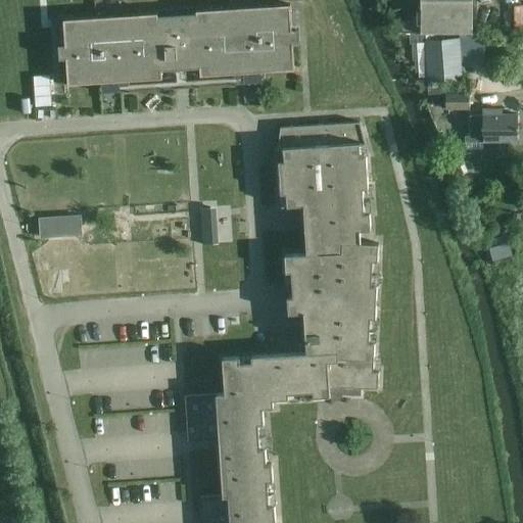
[(420,0),(420,33),(472,34),(472,0),(420,0)]
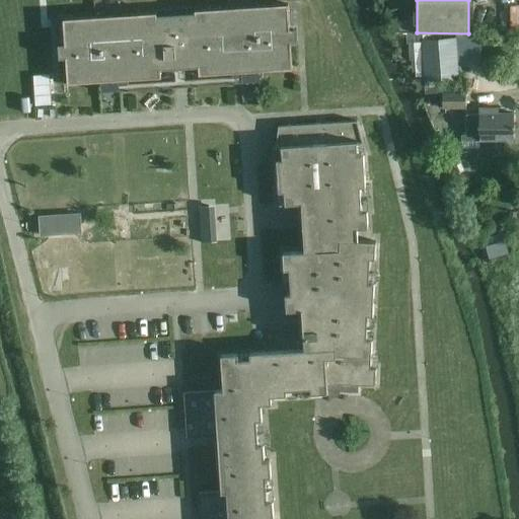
[(59,46),(59,60),(66,60),(68,84),(99,82),(100,82),(99,75),(119,74),(119,85),(128,85),(129,85),(129,80),(161,78),(161,71),(172,70),(188,69),(199,69),(200,76),(232,74),(232,78),(242,77),(241,66),(260,64),(261,72),(293,70),(291,45),(298,45),(297,29),(290,30),(289,5),(255,7),(255,9),(228,10),(228,9),(195,11),(195,12),(157,15),(157,14),(125,16),(125,17),(96,19),(96,17),(64,20),(65,45),(59,46)]
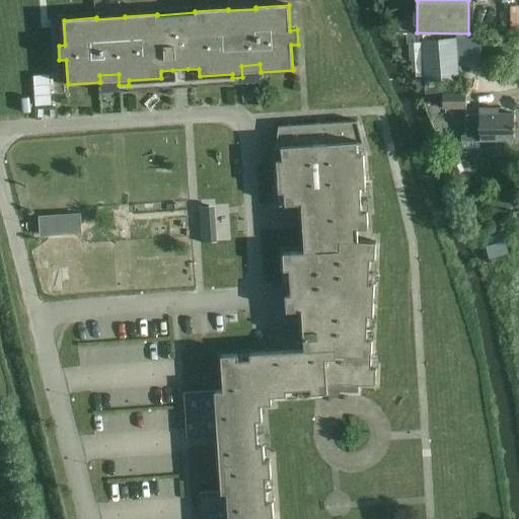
[(425,79),(457,77),(455,39),(423,41),(424,55),(411,55),(412,74),(425,74),(425,79)]
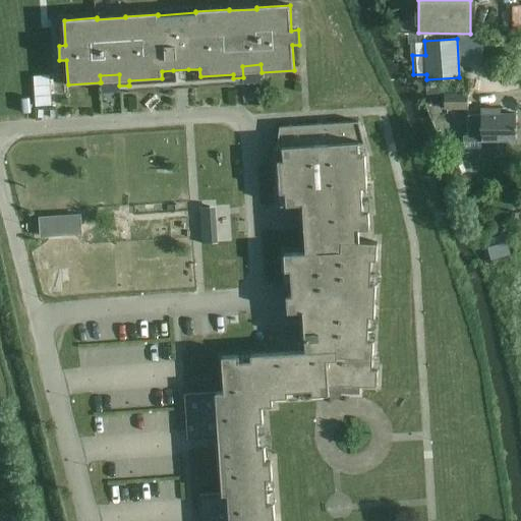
[(445,108),(445,109),(468,108),(467,94),(445,94),(445,97),(445,108)]
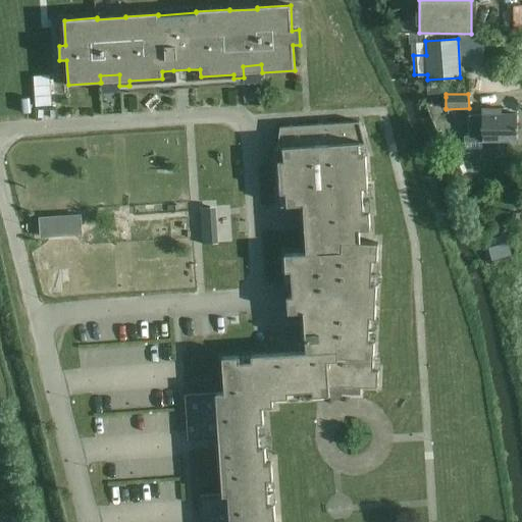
[(469,135),(464,135),(464,141),(465,141),(465,149),(480,149),(481,149),(481,147),(481,142),(517,142),(517,115),(517,113),(502,113),(502,108),(482,108),(482,113),(477,113),(474,113),(469,113),(469,115),(469,135)]
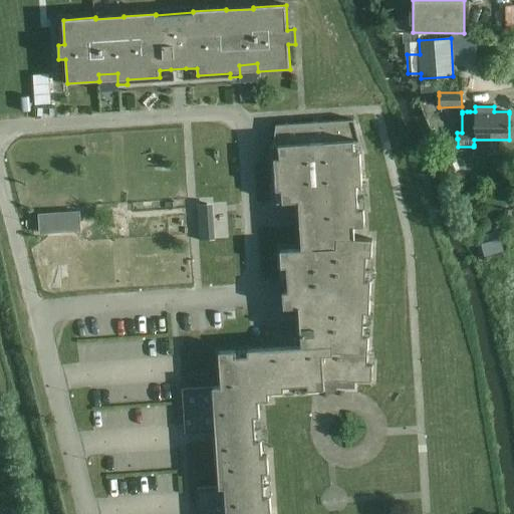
[(221,388),(183,391),(183,407),(185,435),(215,433),(216,443),(216,445),(219,488),(214,488),(197,489),(198,503),(198,505),(198,513),(271,513),(270,497),(266,497),(264,473),(269,473),(267,456),(263,457),(262,441),(257,441),(255,417),(261,417),(259,401),(268,401),(268,394),(284,393),(283,384),(307,382),(308,391),(311,391),(325,390),(324,381),(336,380),(353,381),(371,382),(373,366),(367,366),(373,241),(353,240),(352,228),(363,227),(359,154),(353,154),(353,143),(359,143),(354,121),(324,123),(311,123),(293,124),(285,125),(276,125),(273,146),(273,148),(279,148),(279,159),(274,159),(276,186),(277,203),(298,202),(300,227),(301,250),(280,251),(281,262),(282,280),(283,306),(284,309),(291,309),(292,332),(293,333),(293,334),(294,335),(295,336),(296,337),(297,337),(301,337),(301,346),(249,350),(226,352),(222,352),(219,352),(221,388)]
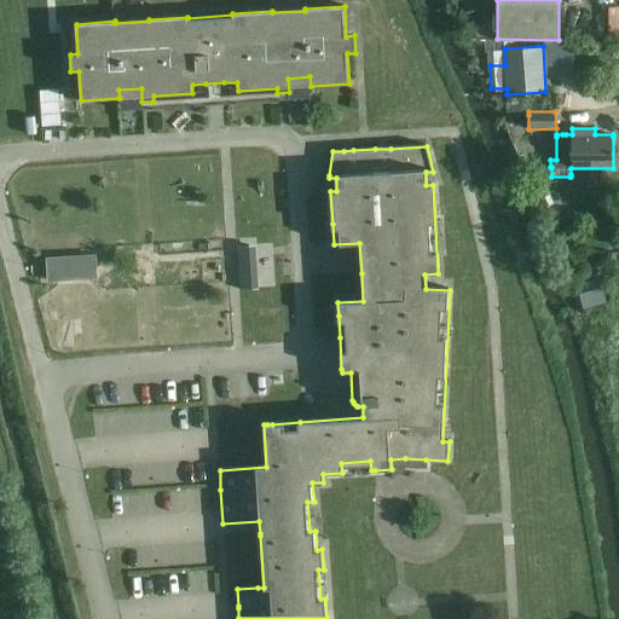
[(96,254),(45,258),(47,282),(97,278),(96,254)]
